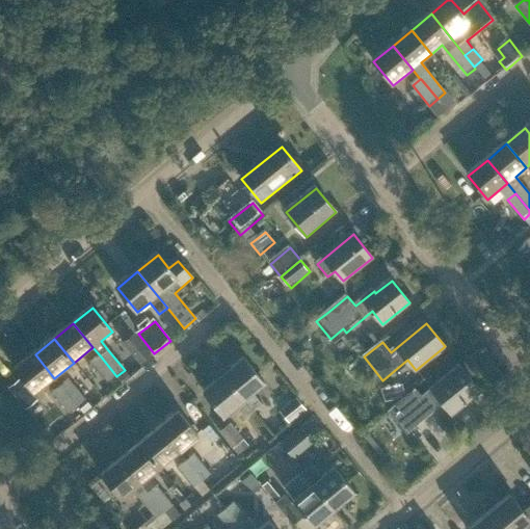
[(128,347),(141,364),(151,356),(137,339),(128,347)]
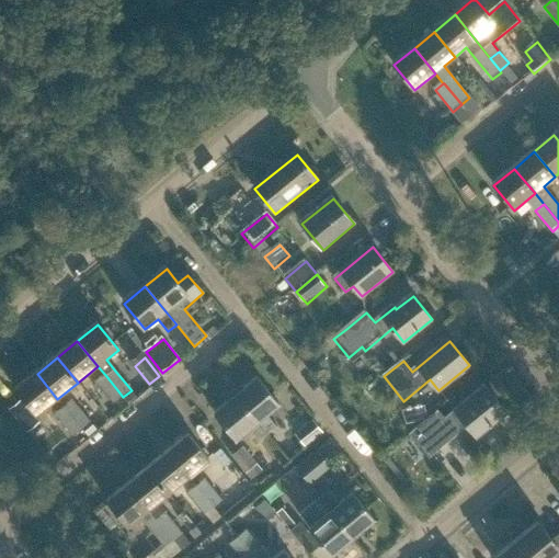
[(36,416),(57,399),(37,374),(16,390),(36,416)]
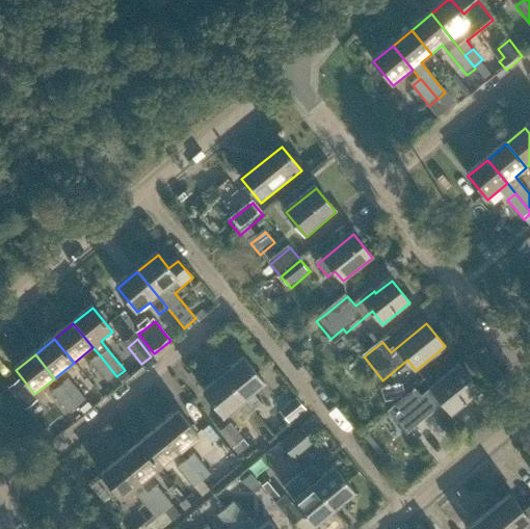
[(108,384),(116,376),(101,356),(93,364),(108,384)]
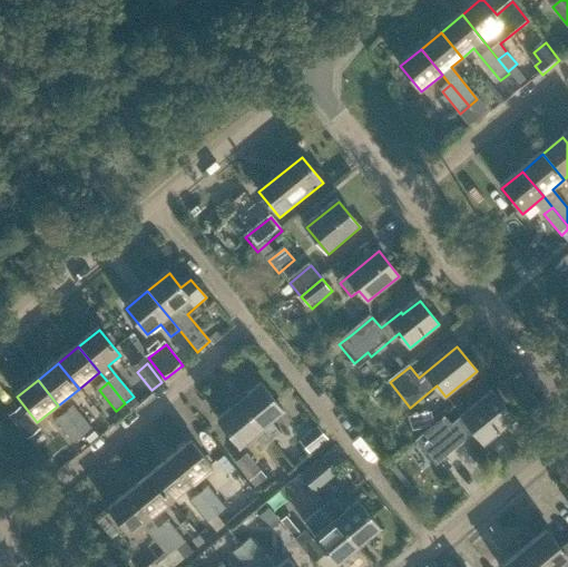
[(241,403),(273,442),(281,436),(271,423),(284,412),(262,385),(241,403)]
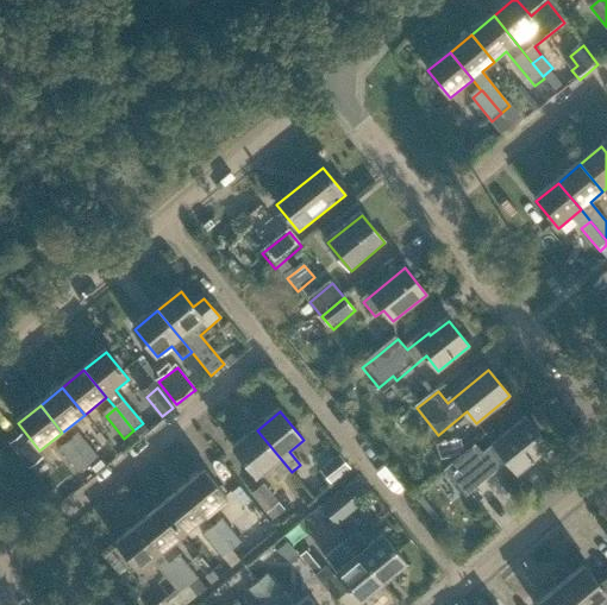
[(461,461),(446,473),(468,498),(481,486),(508,464),(517,474),(551,447),(527,420),(483,455),(477,447),(461,461)]
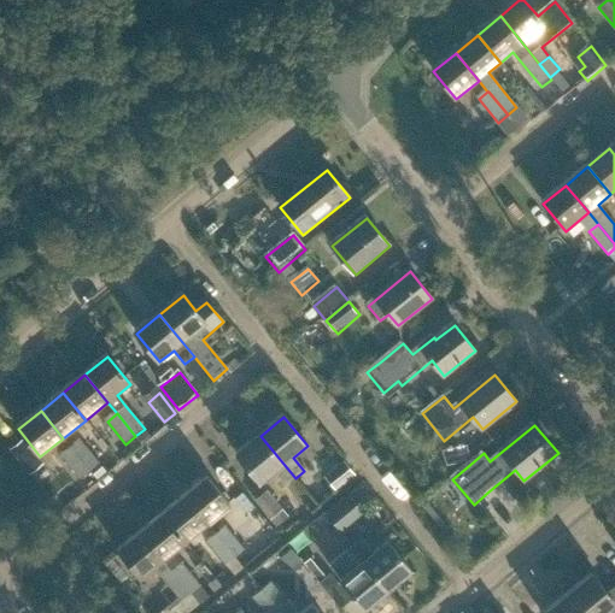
[(286,485),(296,478),(261,436),(238,455),(261,484),(275,472),(286,485)]
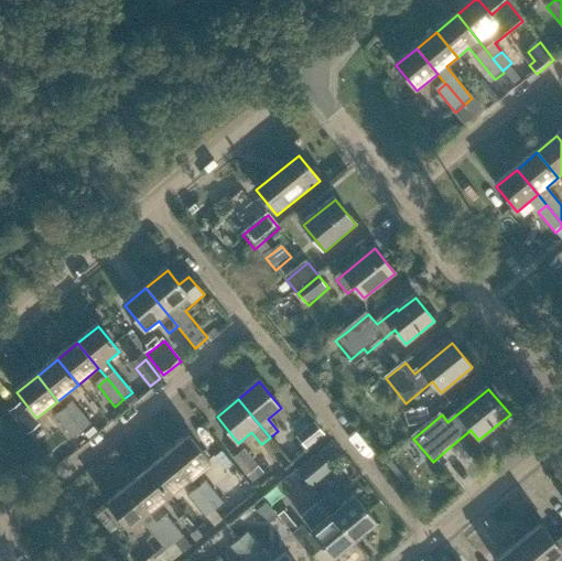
[(66,411),(83,432),(87,429),(92,425),(75,405),(66,411)]
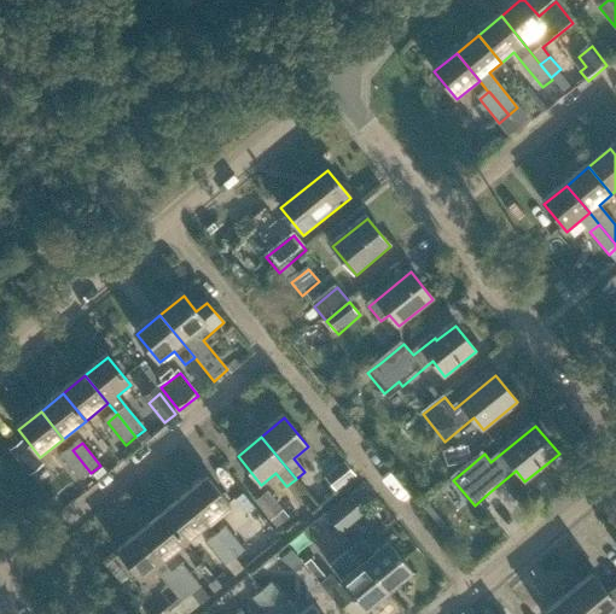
[(27,444),(13,455),(32,478),(45,467),(27,444)]
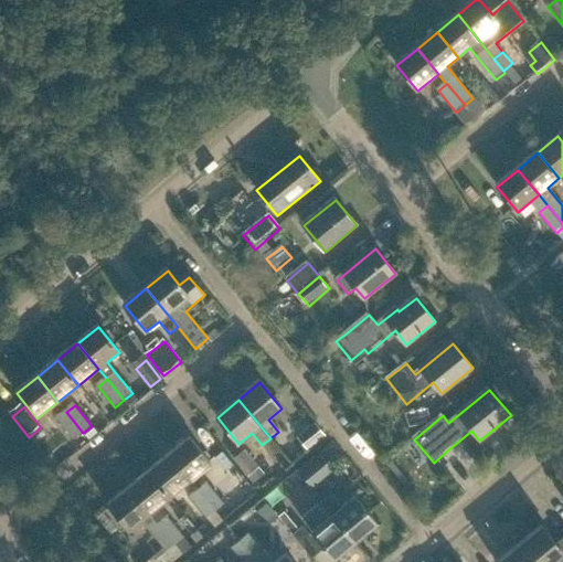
[(74,439),(83,433),(66,412),(57,420),(74,439)]
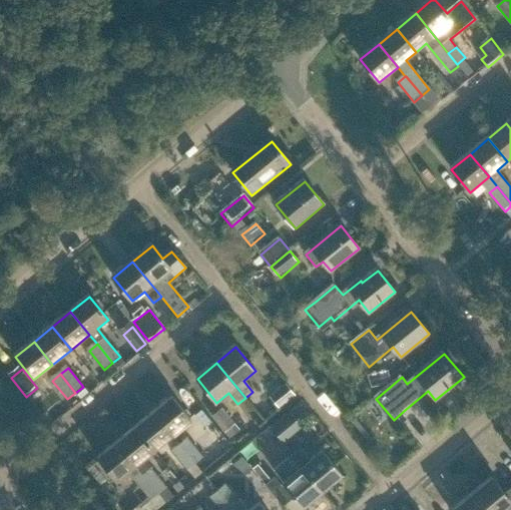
[(272,400),(280,411),(297,397),(295,396),(288,386),(272,399),(272,400)]
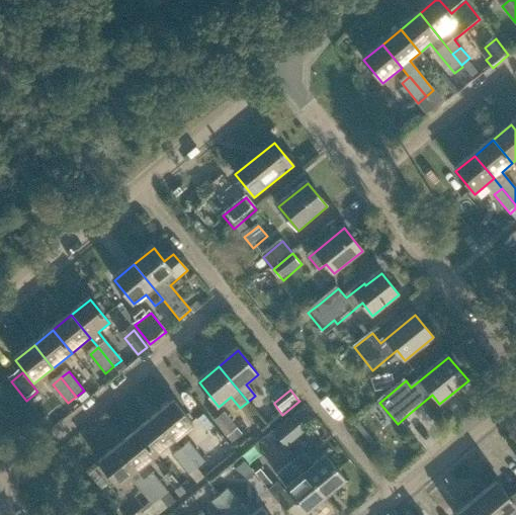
[(90,398),(84,391),(80,394),(76,397),(82,405),(90,398)]
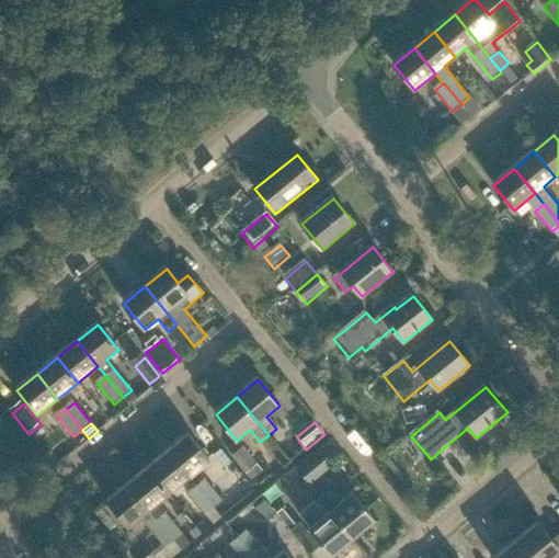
[(169,453),(190,478),(210,460),(190,435),(169,453)]
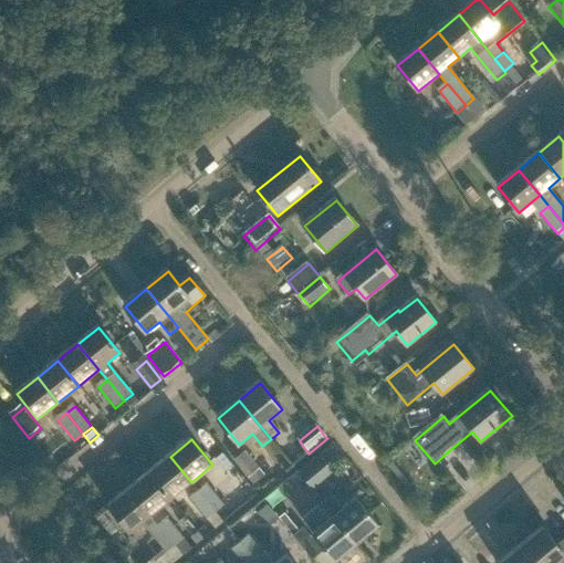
[(268,477),(247,452),(236,462),(256,487),(268,477)]
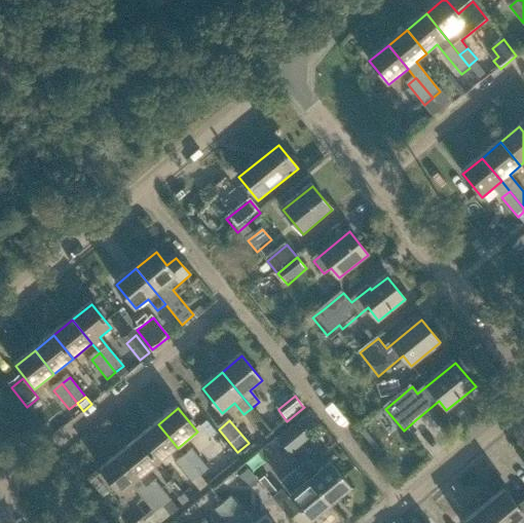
[(158,463),(178,448),(158,424),(139,440),(158,463)]
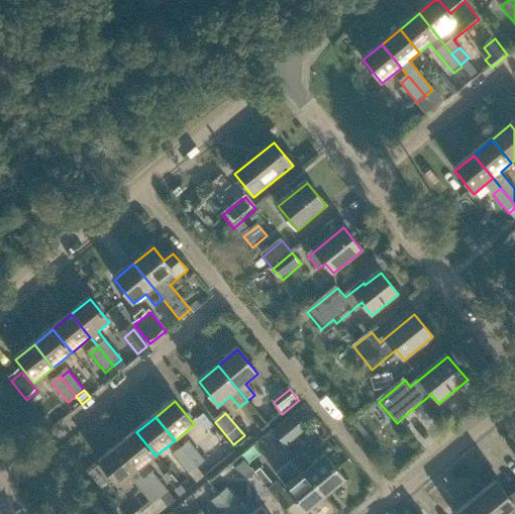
[(306,433),(293,417),(275,432),(288,448),(306,433)]
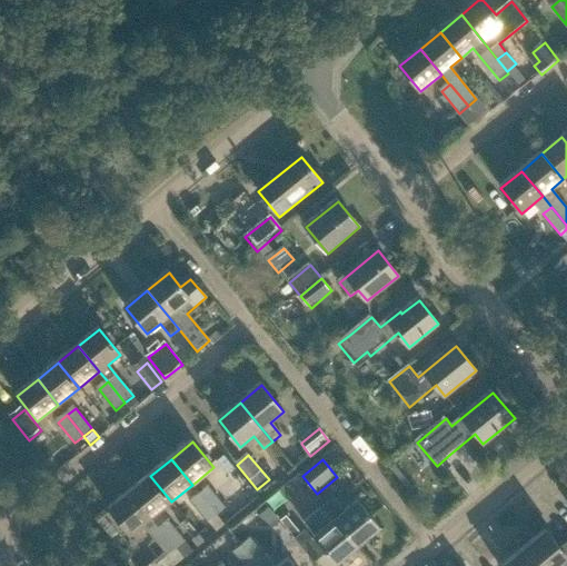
[(160,510),(171,502),(150,476),(130,493),(177,549),(186,542),(160,510)]
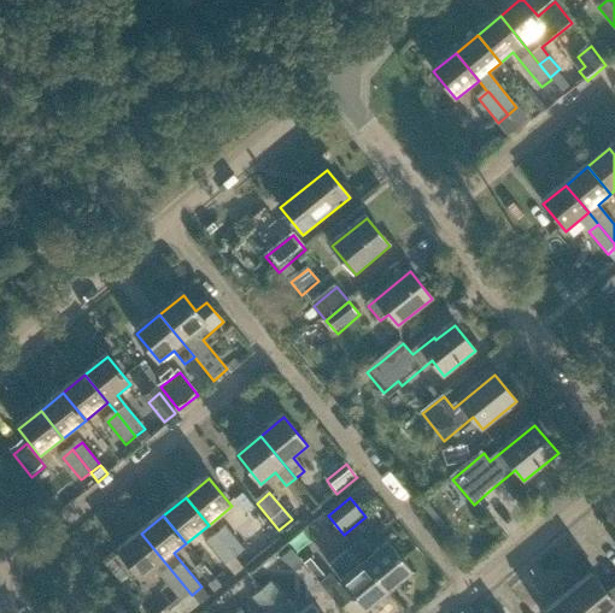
[(217,536),(236,559),(246,550),(227,528),(217,536)]
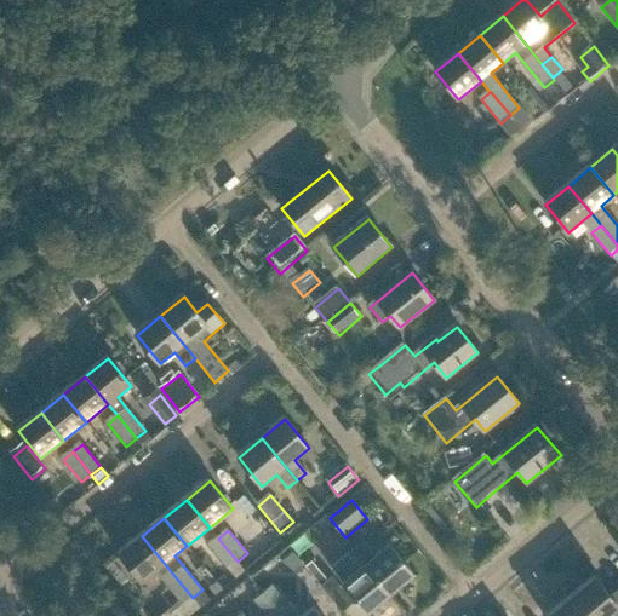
[(183,605),(193,598),(142,536),(119,554),(142,582),(155,571),(183,605)]
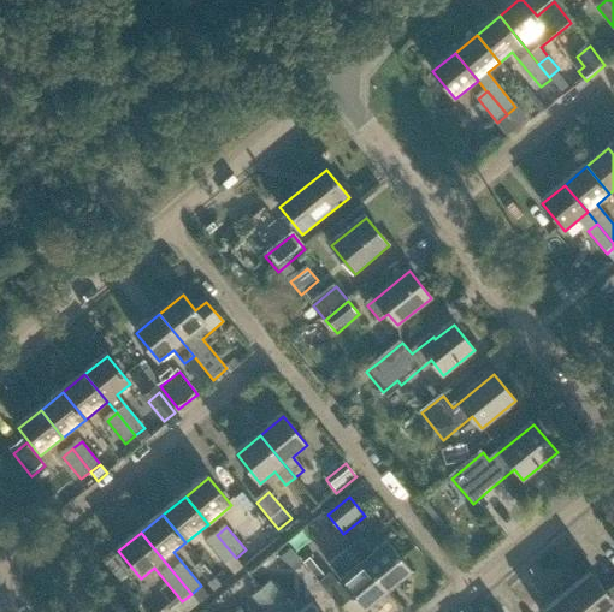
[(226,565),(236,558),(217,535),(207,544),(226,565)]
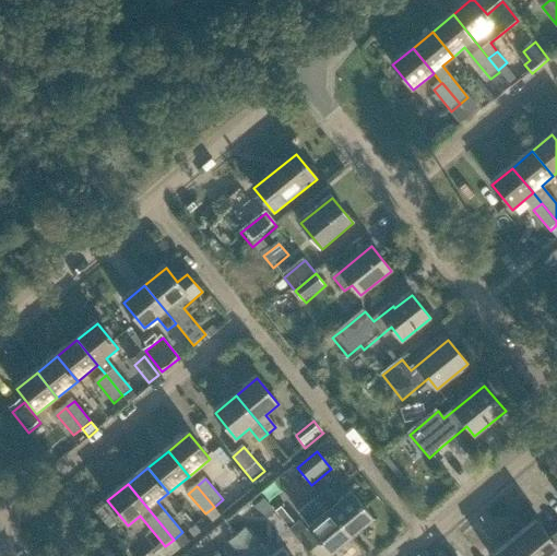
[(321,498),(353,536),(374,519),(353,494),(340,504),(330,492),(329,493),(321,498)]
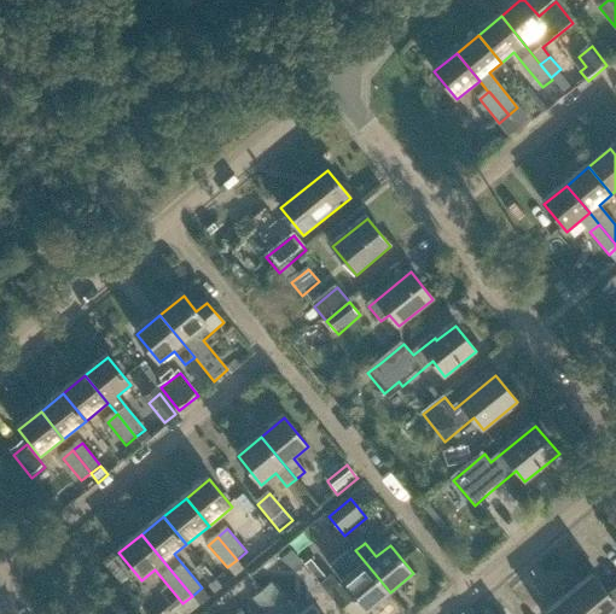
[(366,612),(390,592),(355,550),(332,569),(346,588),(358,602),(366,612)]
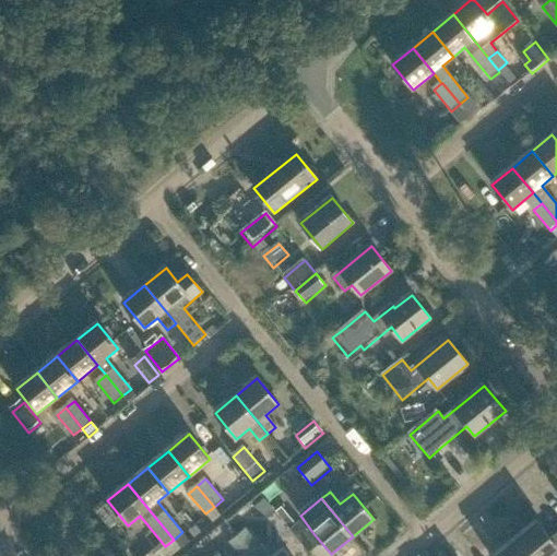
[(556,535),(552,540),(537,522),(514,541),(526,555),(553,555),(556,555),(556,535)]
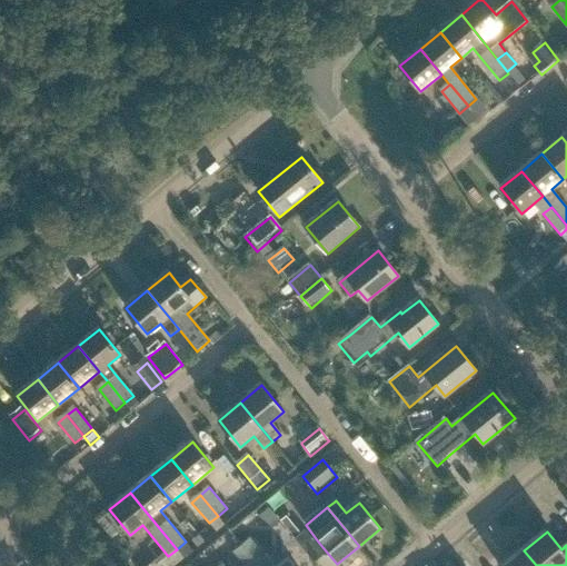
[(304,537),(298,543),(315,565),(317,565),(326,557),(315,544),(307,535),(304,537)]
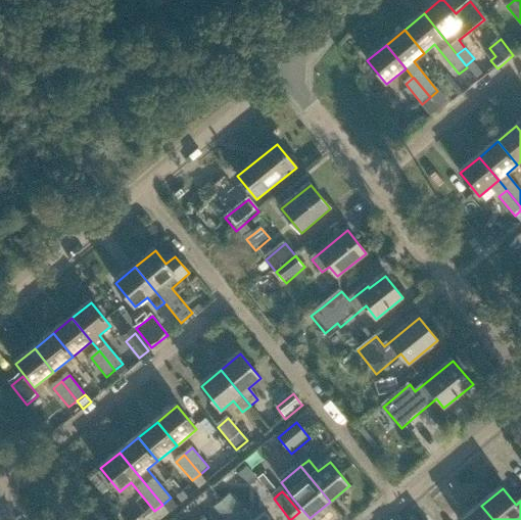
[(270,519),(266,515),(259,519),(250,519),(231,495),(224,502),(237,519),(270,519)]
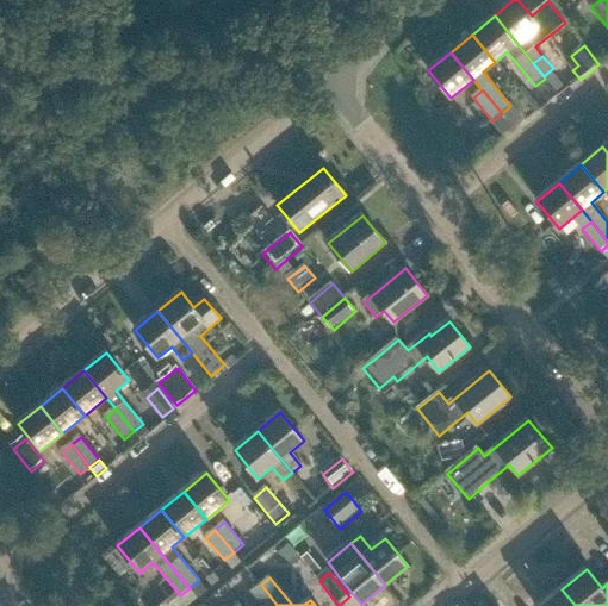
[(277,605),(261,585),(252,593),(261,605),(277,605)]
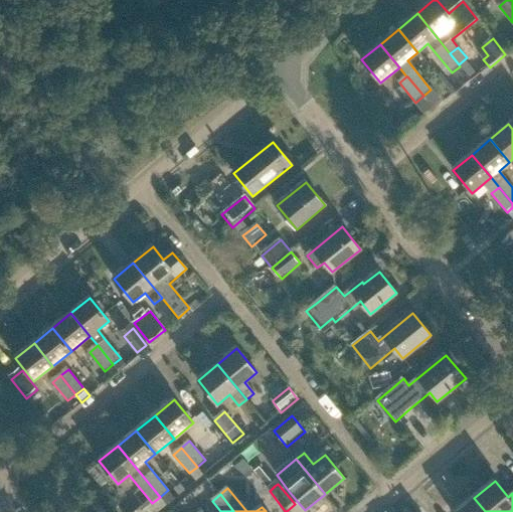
[(163,511),(169,507),(161,497),(149,507),(152,511),(163,511)]
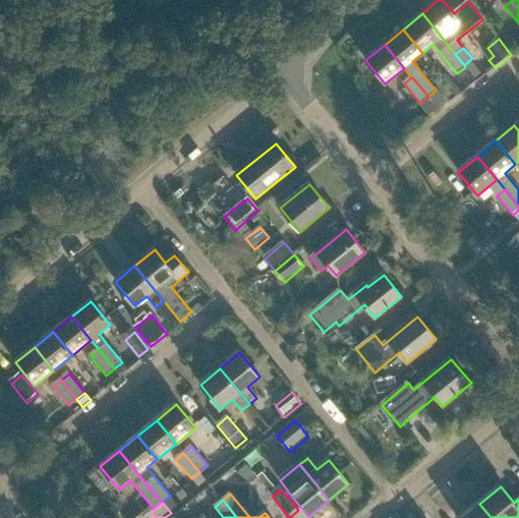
[(491,517),(479,504),(462,517),(491,517)]
